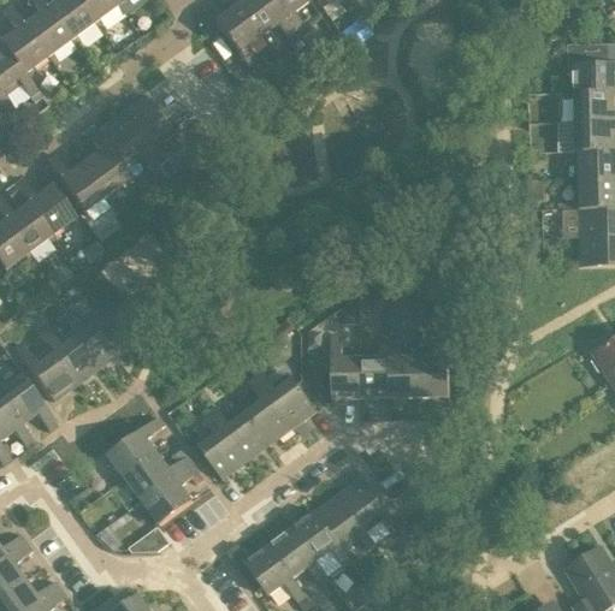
[(30,0),(39,11),(24,22),(48,55),(71,37),(47,5),(43,0),(30,0)]
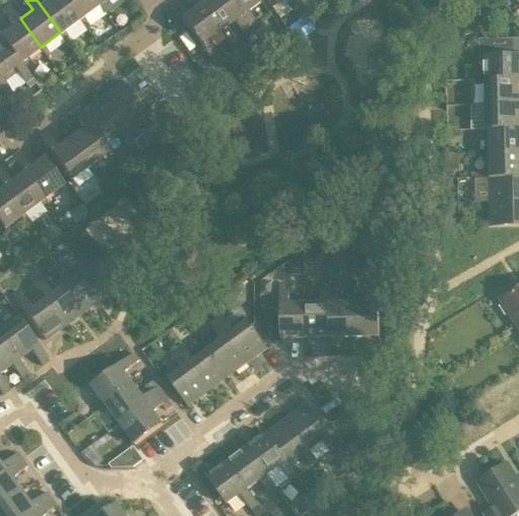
[(45,0),(40,4),(60,31),(79,17),(66,0),(45,0)]
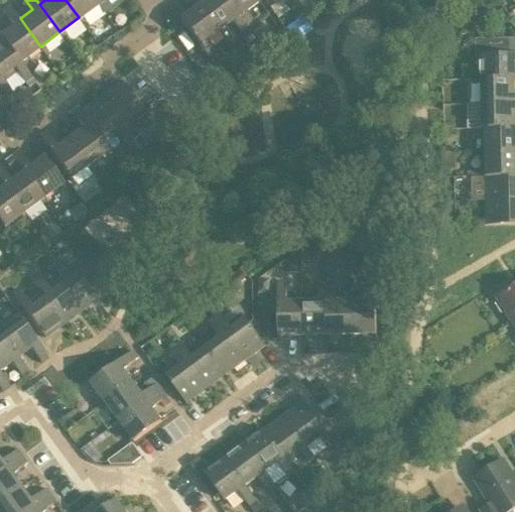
[(66,0),(79,17),(99,3),(96,0),(66,0)]
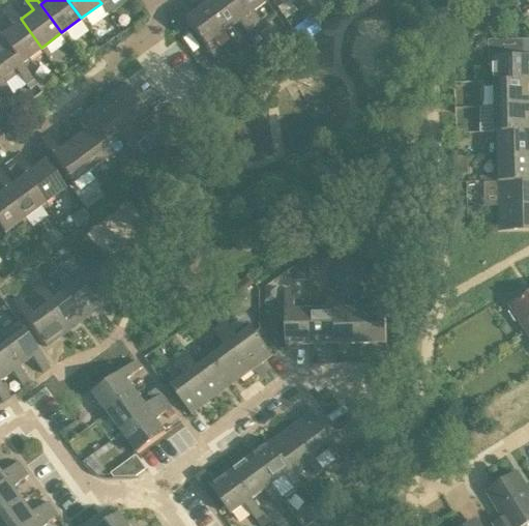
[(226,29),(205,0),(185,15),(216,58),(224,54),(212,38),(226,29)]
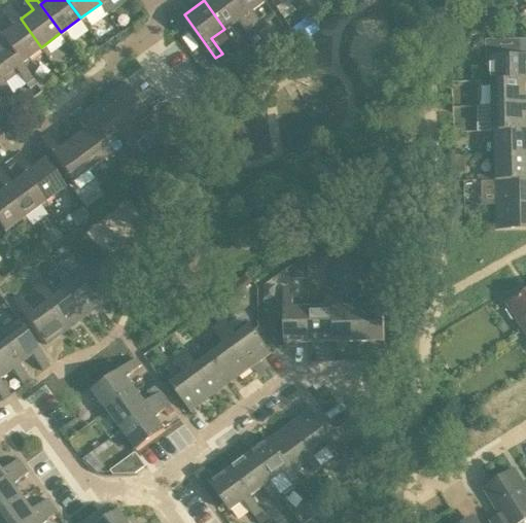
[(204,0),(224,29),(238,19),(248,34),(255,29),(234,0),(204,0)]
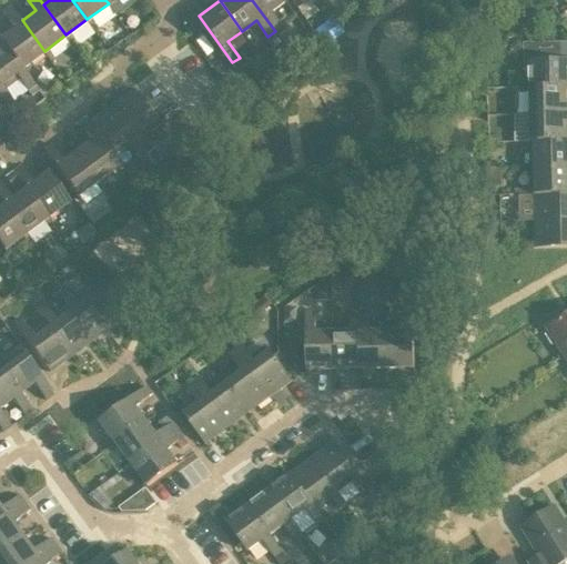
[(252,0),(275,31),(283,27),(271,10),(285,0),(252,0)]
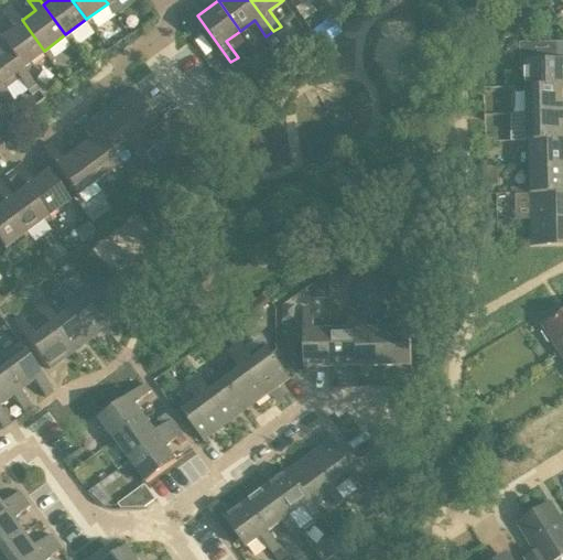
[(14,25),(1,36),(22,66),(23,66),(44,51),(22,20),(10,3),(2,9),(14,25)]
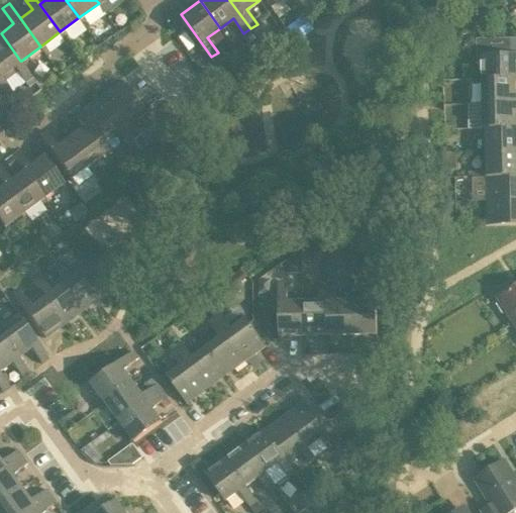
[(1,33),(0,33),(0,73),(3,78),(16,68),(25,80),(31,75),(21,61),(20,61),(1,33)]
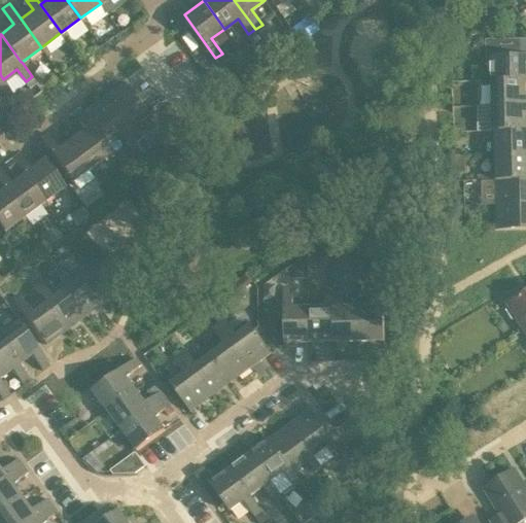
[(491,56),(491,78),(525,77),(525,51),(522,53),(522,36),(486,37),(487,56),(491,56)]
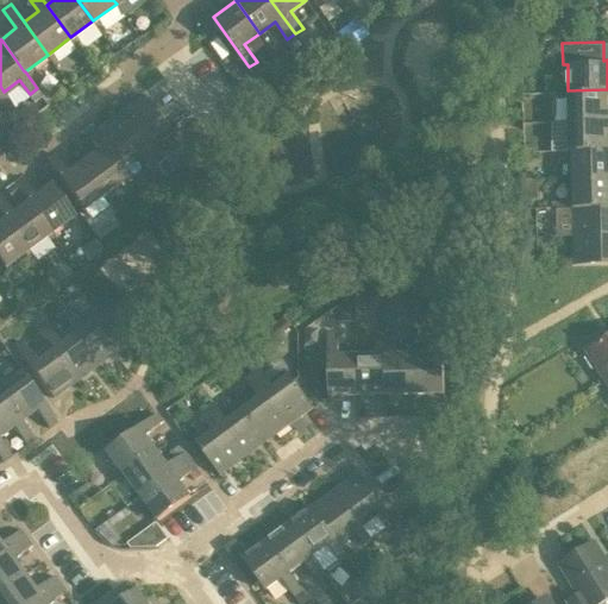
[(270,85),(248,100),(257,113),(280,96),(270,85)]
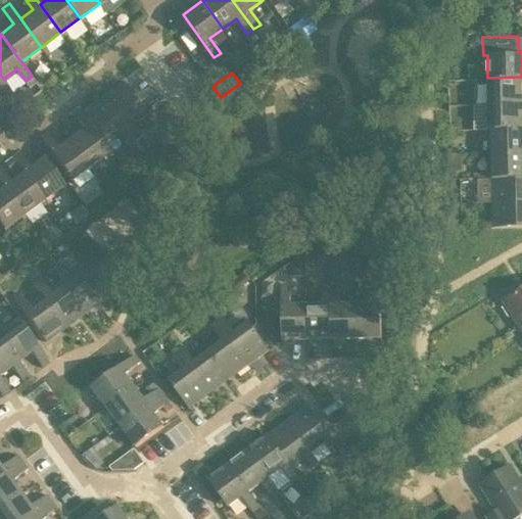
[(3,79),(0,74),(0,87),(5,95),(12,90),(3,79)]
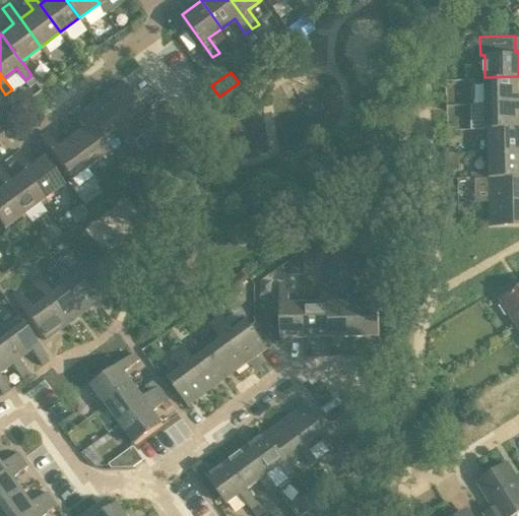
[(36,80),(31,75),(25,80),(28,84),(36,80)]
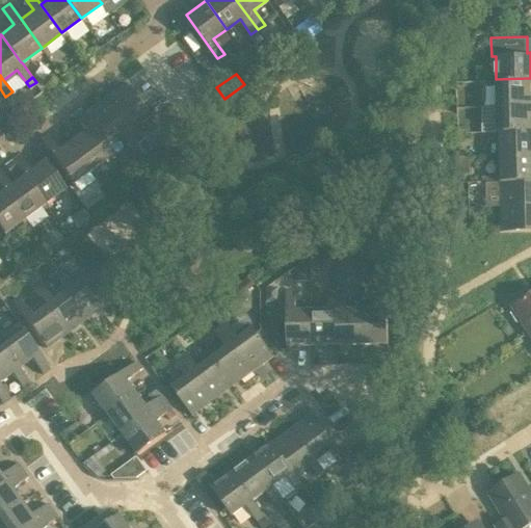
[(496,79),(497,104),(530,103),(530,78),(496,79)]
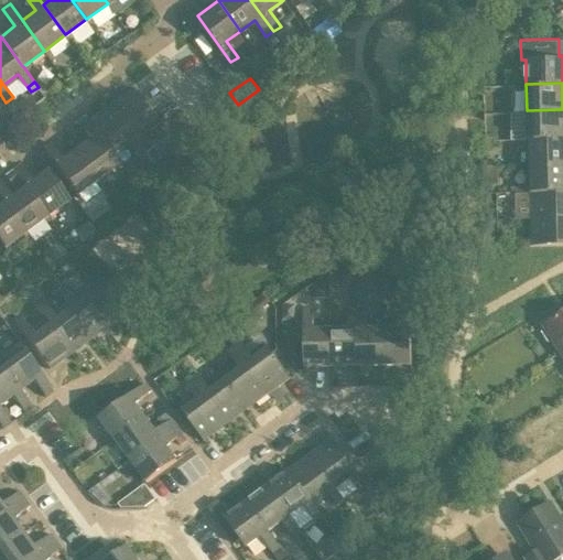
[(132,87),(110,103),(144,149),(151,143),(142,131),(157,120),(132,87)]
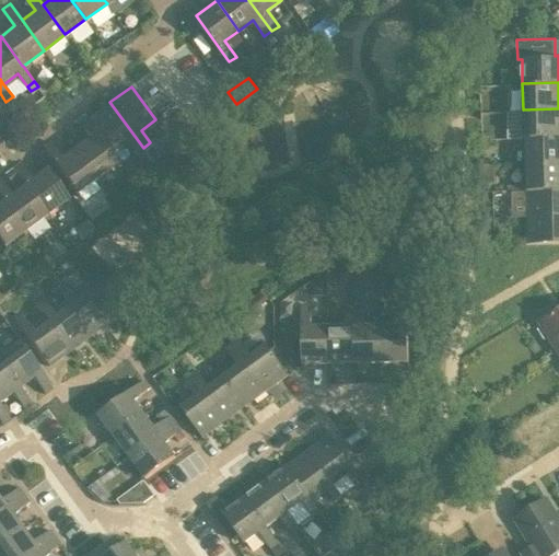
[(109,102),(89,117),(114,151),(127,140),(136,152),(143,148),(109,102)]
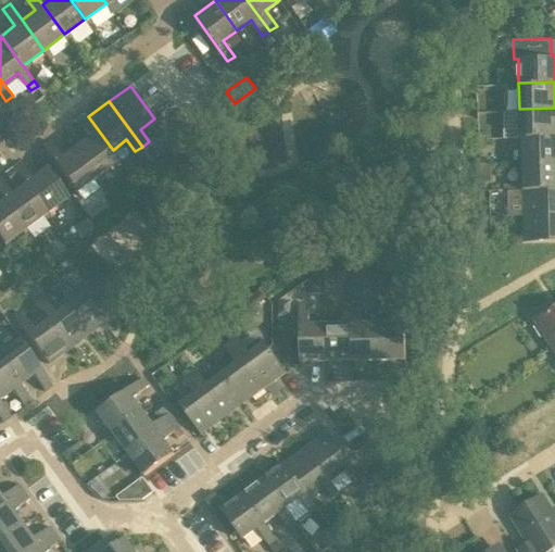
[(520,136),(522,136),(522,135),(554,134),(554,108),(519,109),(520,136)]
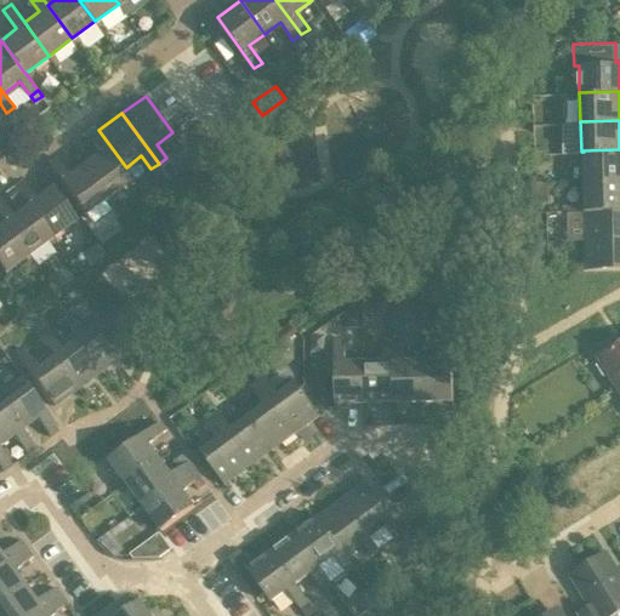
[(100,149),(85,161),(108,194),(132,176),(126,167),(98,130),(96,125),(86,131),(100,149)]
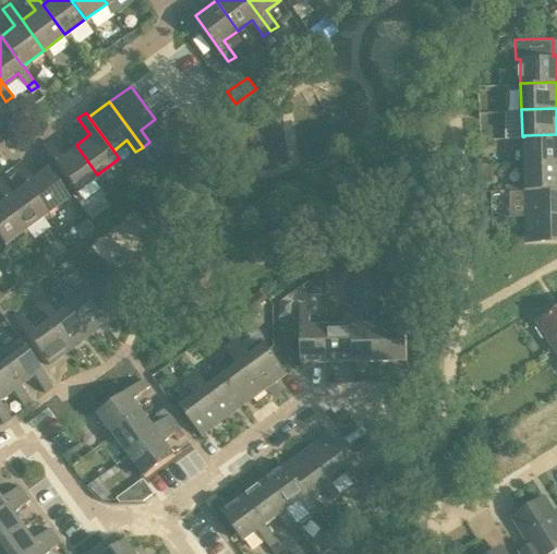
[(556,134),(524,135),(524,136),(525,163),(556,160),(556,134)]
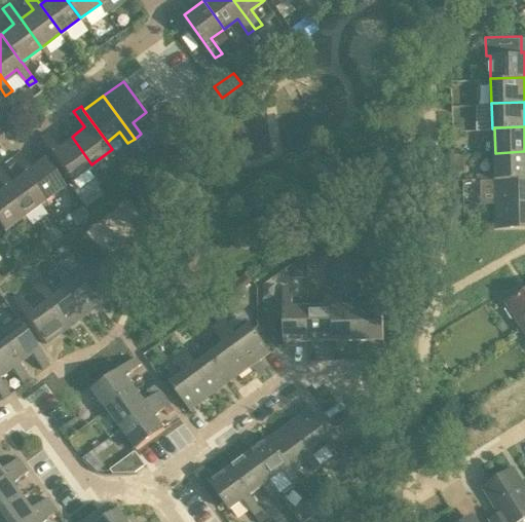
[(91,164),(72,137),(59,146),(47,131),(40,136),(72,179),(91,164)]
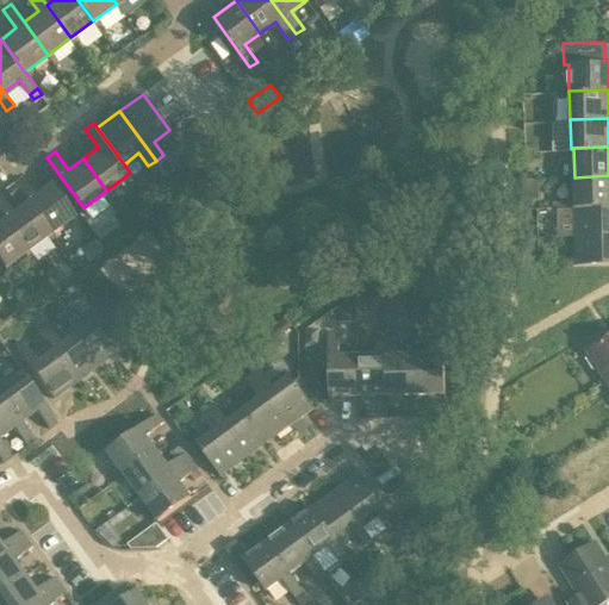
[(157,161),(166,173),(174,167),(166,155),(157,161)]
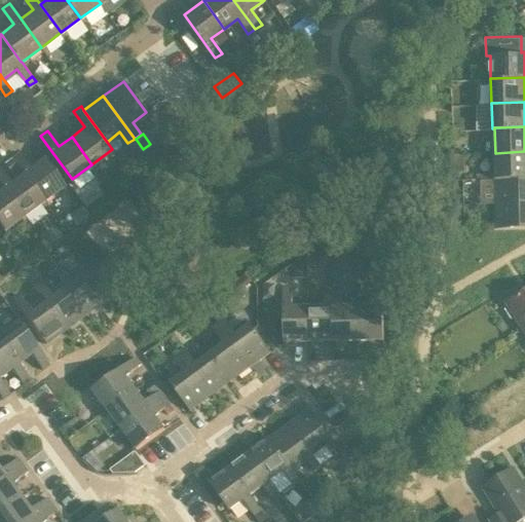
[(22,169),(24,172),(44,198),(65,184),(44,156),(32,165),(21,150),(12,156),(22,169)]
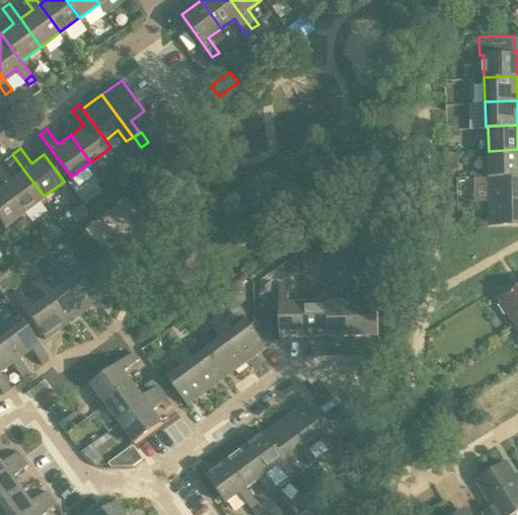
[(517,149),(489,151),(489,174),(517,173),(517,149)]
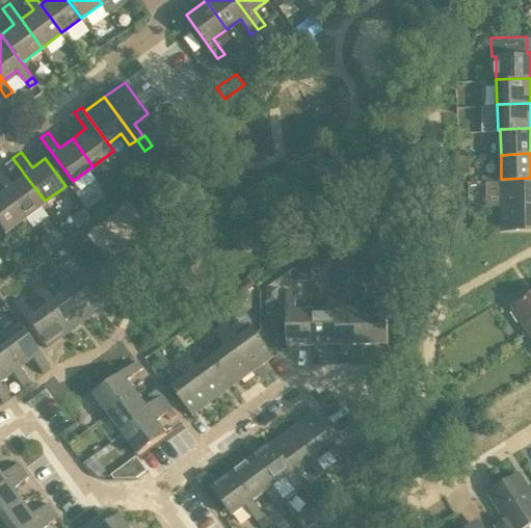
[(16,176),(22,170),(12,158),(6,162),(16,176)]
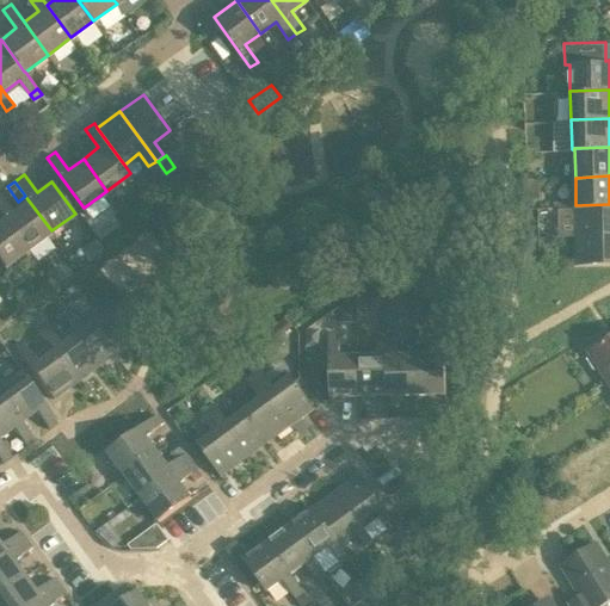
[(0,191),(0,209),(5,216),(29,248),(51,230),(28,199),(13,209),(0,191)]
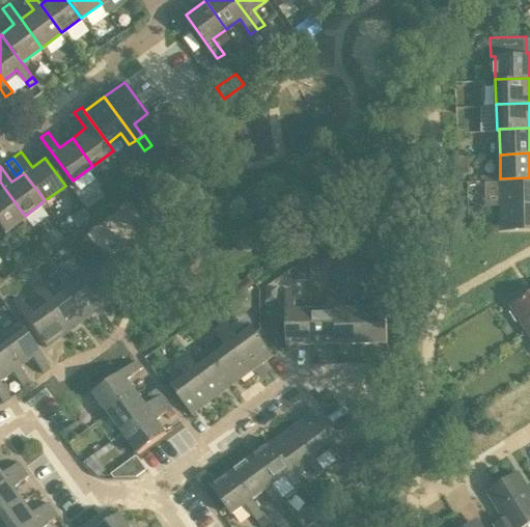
[(529,177),(500,178),(501,203),(529,202),(529,177)]
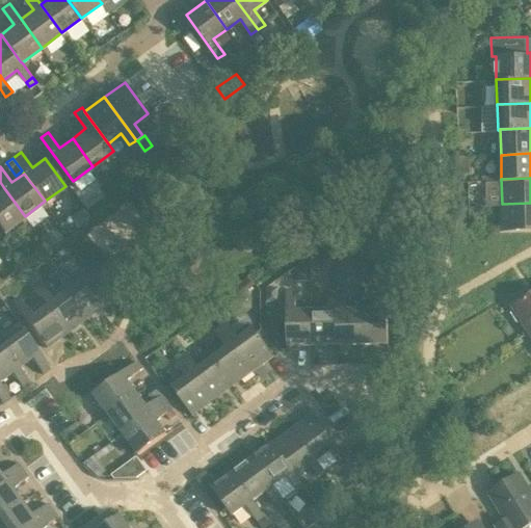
[(25,216),(4,188),(0,190),(0,225),(4,231),(25,216)]
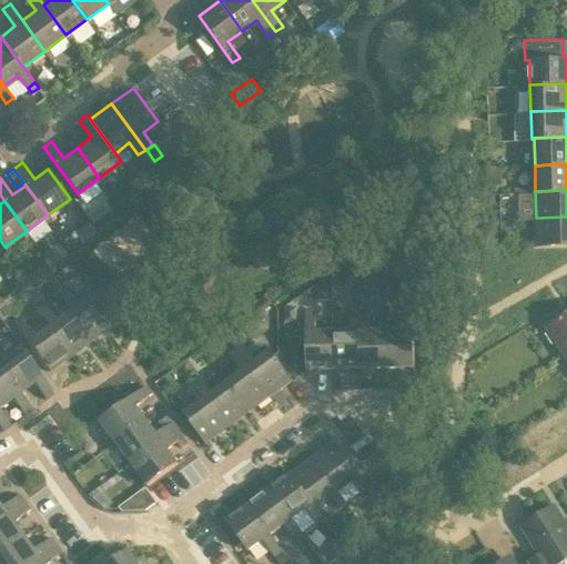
[(566,217),(536,218),(537,244),(566,243),(566,217)]
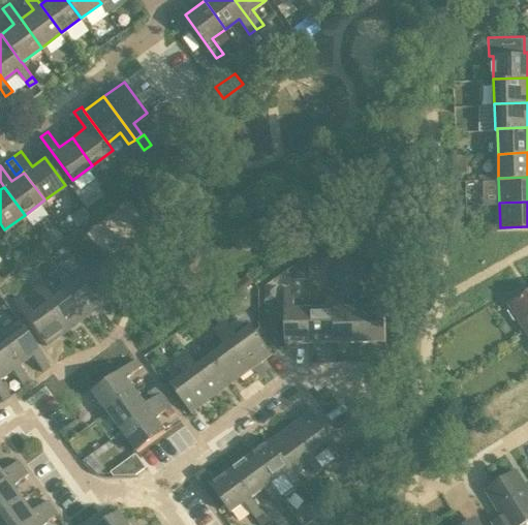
[(70,214),(78,224),(89,215),(82,206),(70,214)]
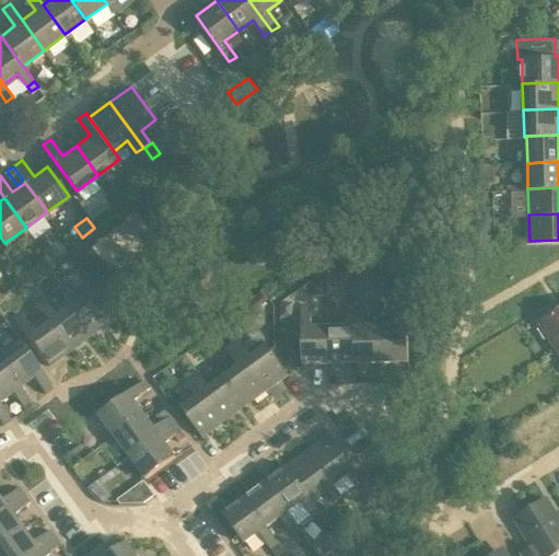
[(58,287),(69,303),(91,333),(113,316),(91,287),(77,298),(65,281),(58,287)]
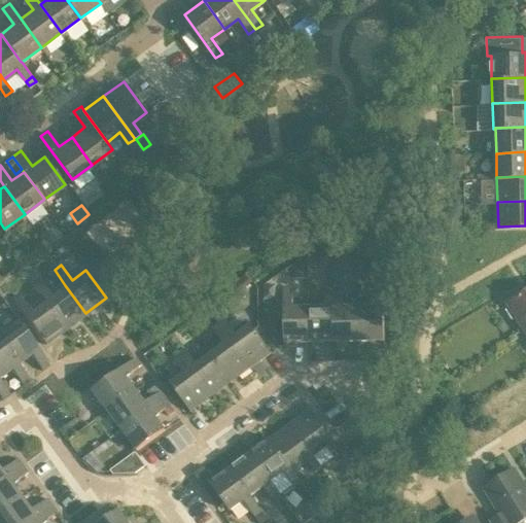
[(224,287),(232,297),(252,280),(245,271),(224,287)]
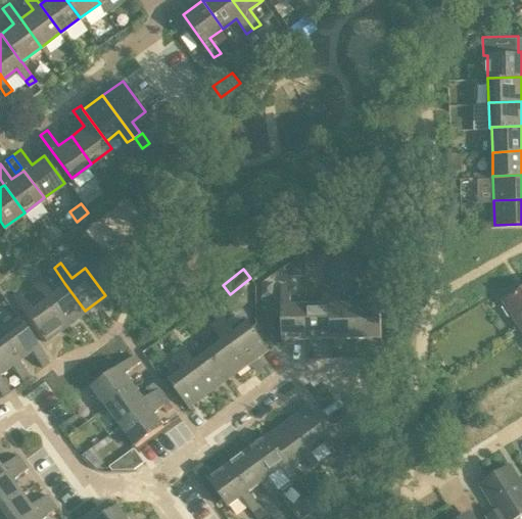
[(34,282),(45,297),(46,296),(65,325),(85,311),(64,283),(52,292),(41,278),(34,282)]
